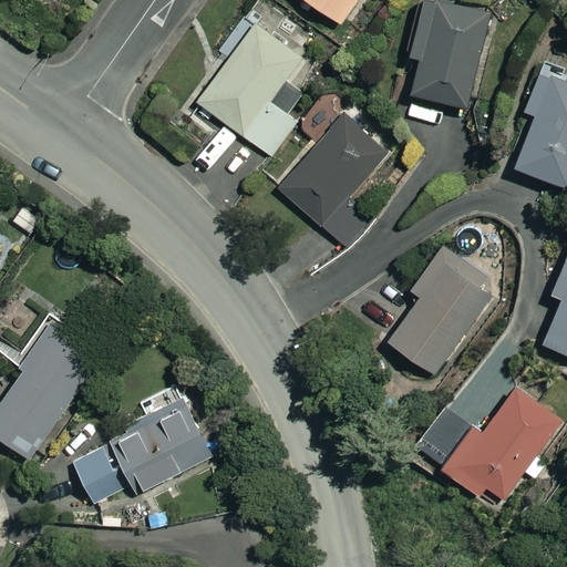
[(357,0),(310,0),(342,22),(357,0)]
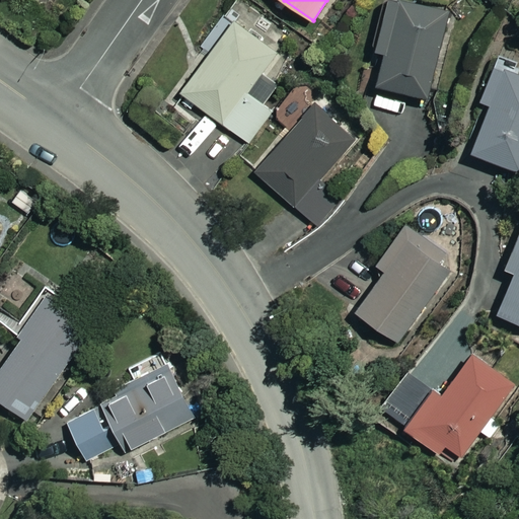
[(450,11),(409,0),(388,0),(375,48),(384,51),(375,83),(427,97),(450,11)]
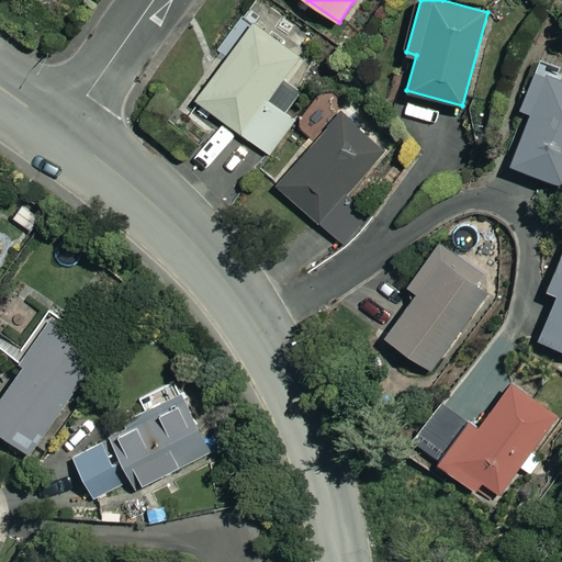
[(299,56),(244,17),(220,49),(228,56),(195,100),(269,155),(295,120),(267,99),(299,56)]
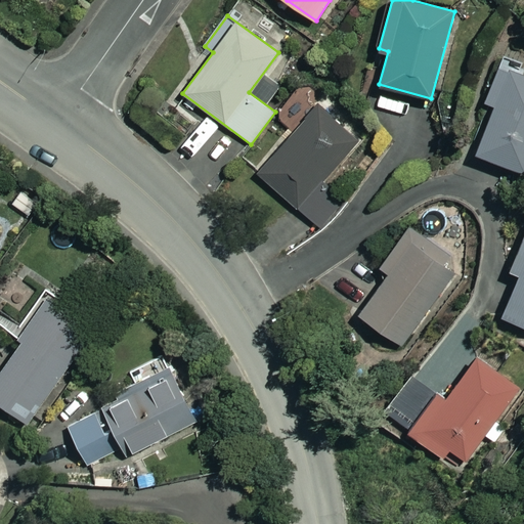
[(523,73),(500,63),(485,101),(494,104),(476,153),(523,171),(523,73)]
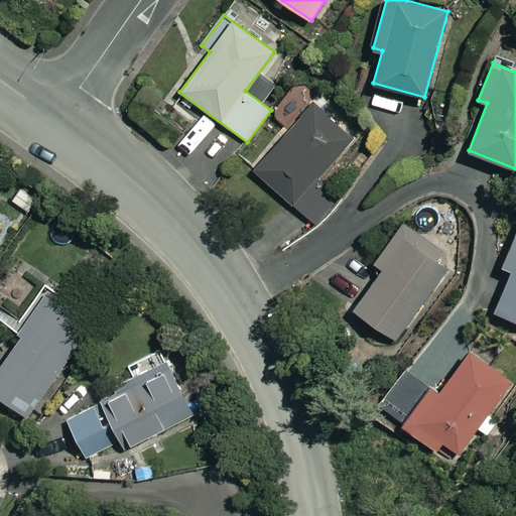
[(355,137),(314,102),(255,171),(314,223),(339,194),(319,177),(355,137)]
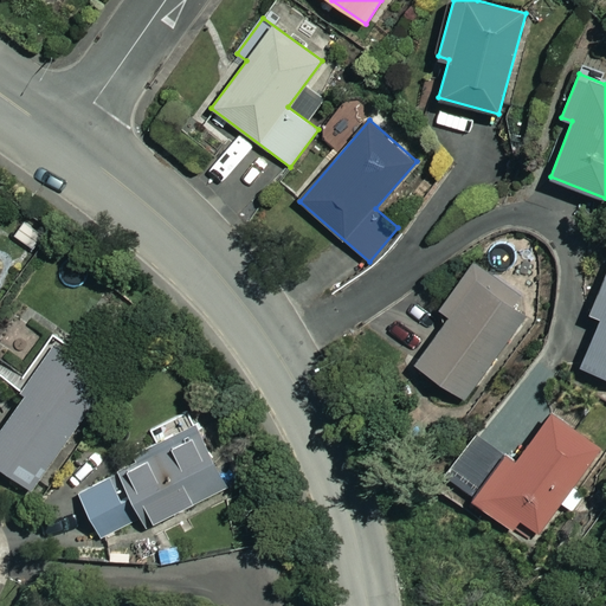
[(535,303),(475,259),(453,289),(440,308),(450,315),(416,362),(466,399),(535,303)]
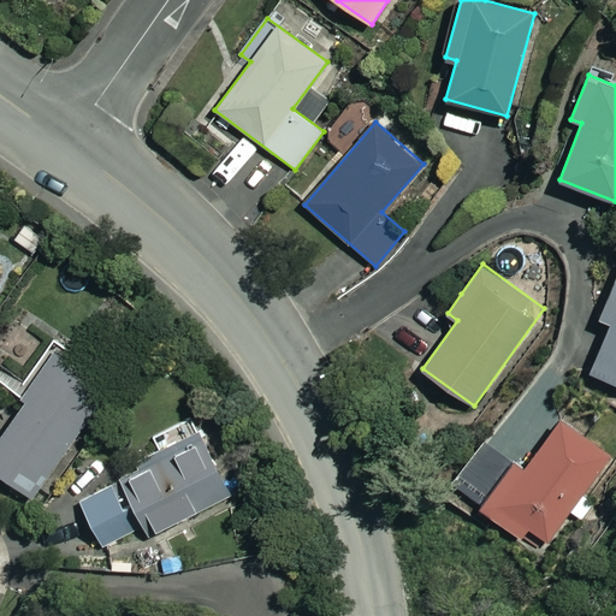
[(615,273),(599,318),(610,321),(591,372),(615,381),(615,273)]
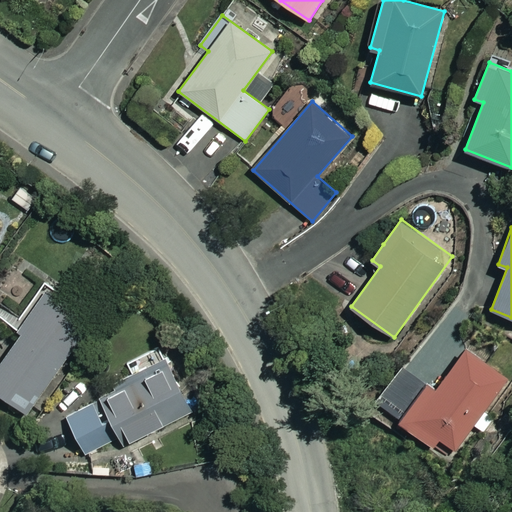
[(91,319),(40,284),(13,323),(23,330),(0,364),(0,393),(27,412),(91,319)]
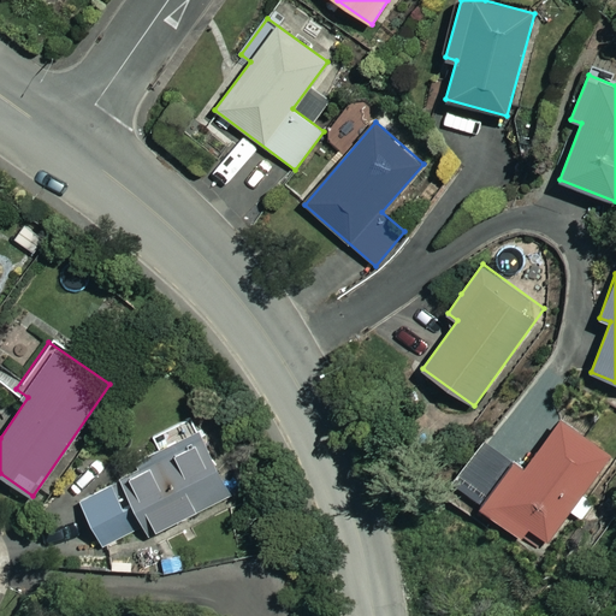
[(612,452),(562,415),(525,467),(515,460),(481,508),(521,537),(528,526),(549,540),(572,510),(582,519),(594,502),(584,493),(612,452)]
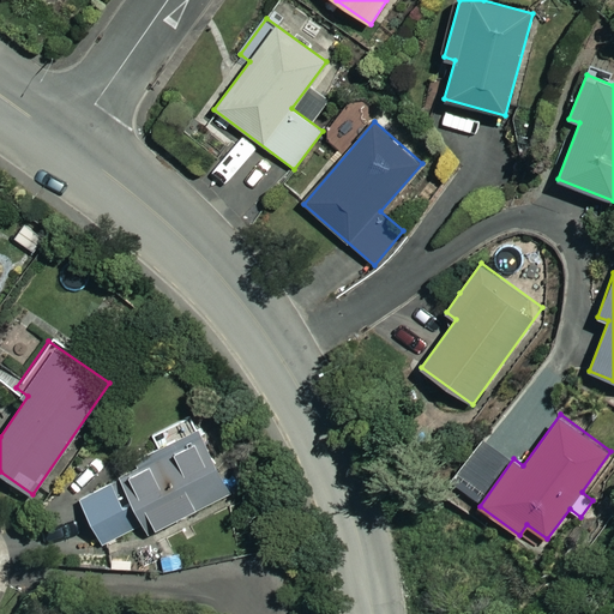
[(118,473),(122,481),(80,503),(101,545),(143,523),(148,533),(236,489),(200,416),(162,434),(168,447),(118,473)]
